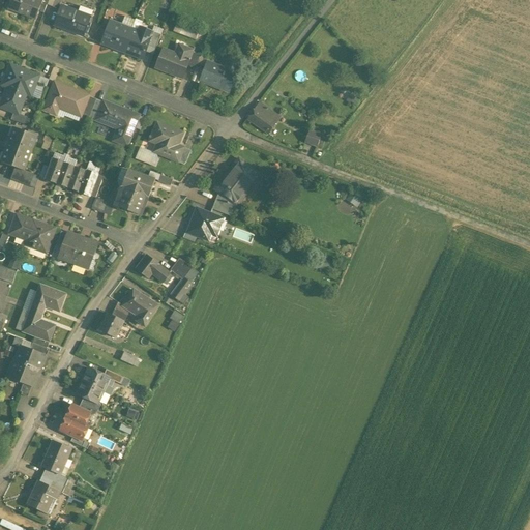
[(41,0),(10,0),(7,8),(35,19),(38,11),(41,0)]
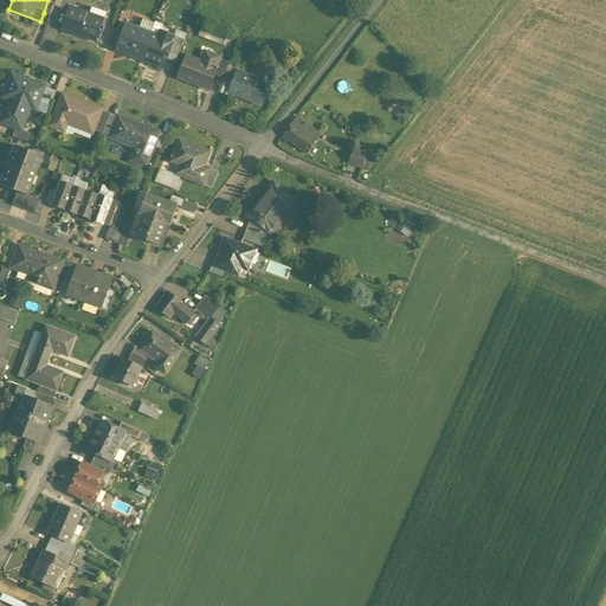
[(56,0),(47,0),(44,13),(50,15),(53,6),(56,0)]
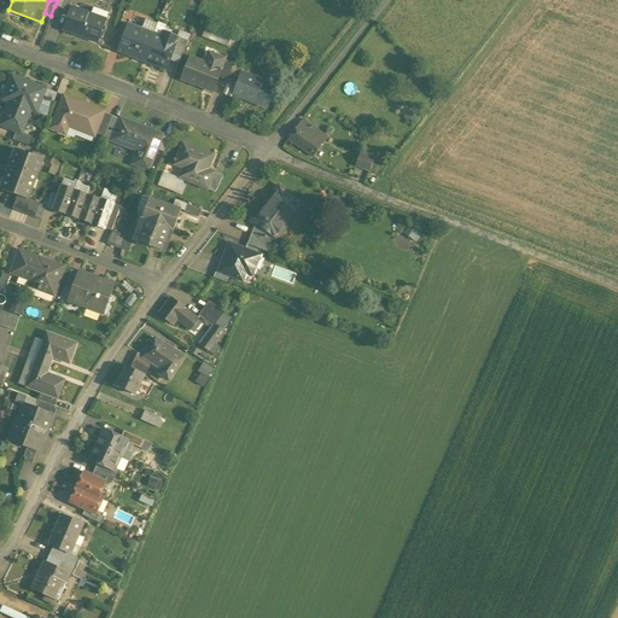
[(93,9),(91,13),(70,5),(60,29),(95,42),(104,18),(106,13),(93,9)]
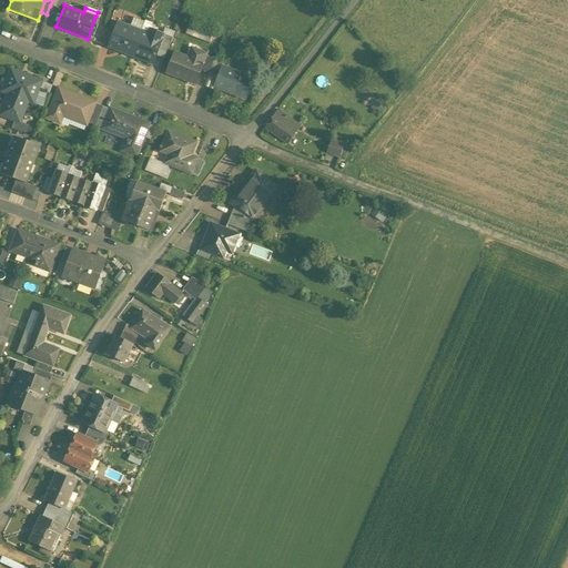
[(144,21),(134,17),(130,26),(129,28),(139,32),(140,30),(141,30),(144,21)]
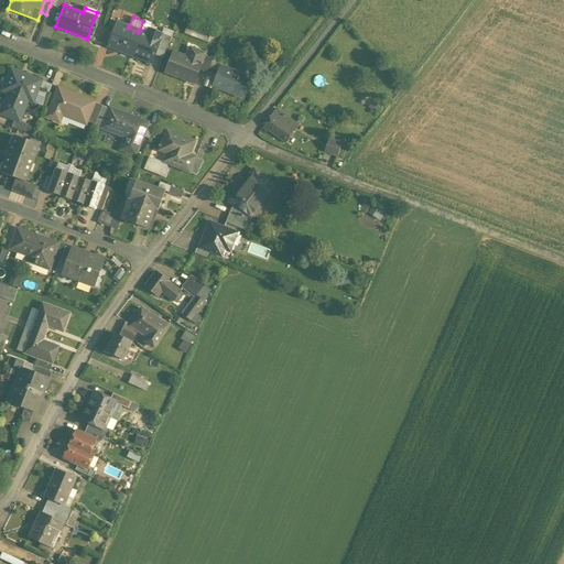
[(129,25),(117,21),(116,22),(118,23),(114,32),(112,32),(107,45),(130,55),(140,30),(139,30),(138,32),(128,28),(129,25)]
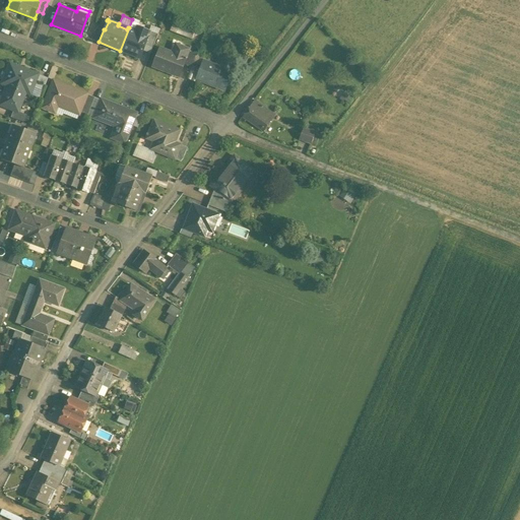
[(195,30),(178,23),(177,25),(173,23),(171,31),(192,40),(195,30)]
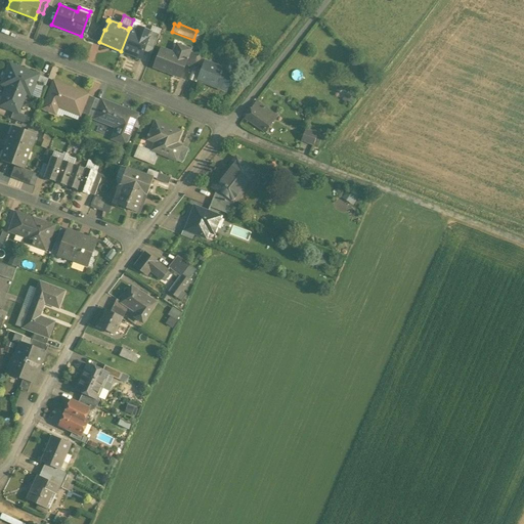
[(138,28),(137,31),(130,28),(121,51),(140,58),(140,57),(145,45),(150,32),(138,28)]
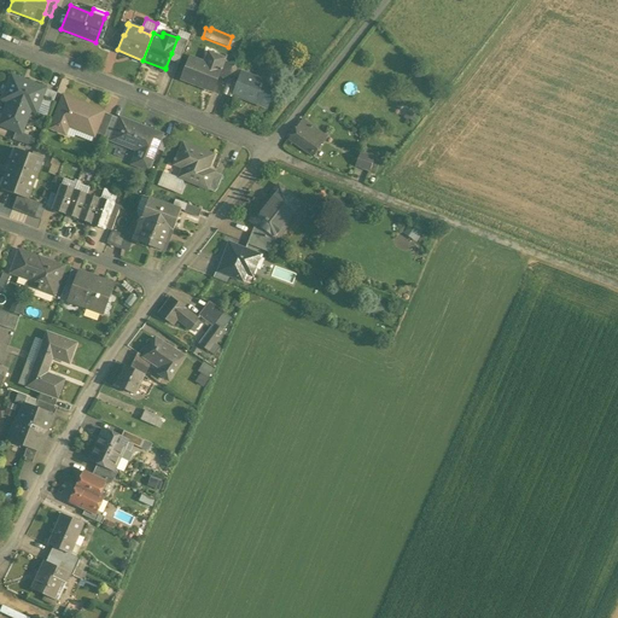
[(123,35),(117,34),(111,48),(117,50),(123,35)]
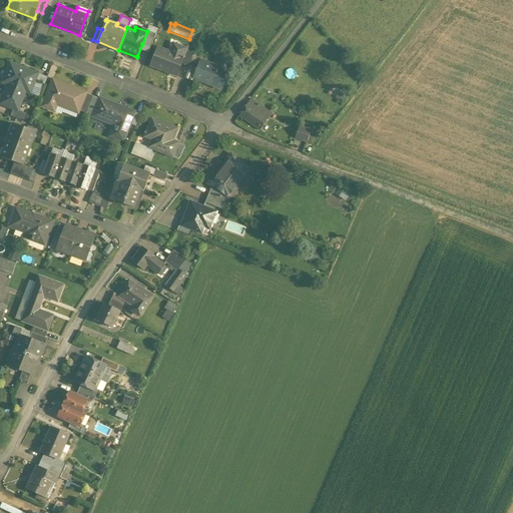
[(156,35),(147,31),(142,44),(150,48),(156,35)]
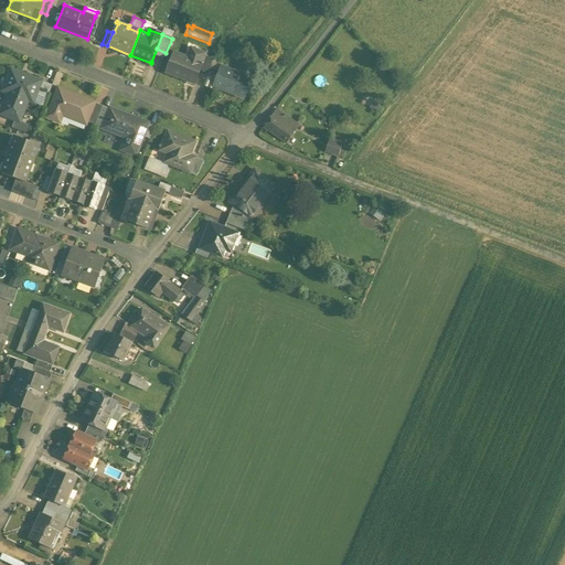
[(191,57),(174,51),(167,71),(194,82),(200,68),(205,54),(206,52),(194,48),(191,57)]
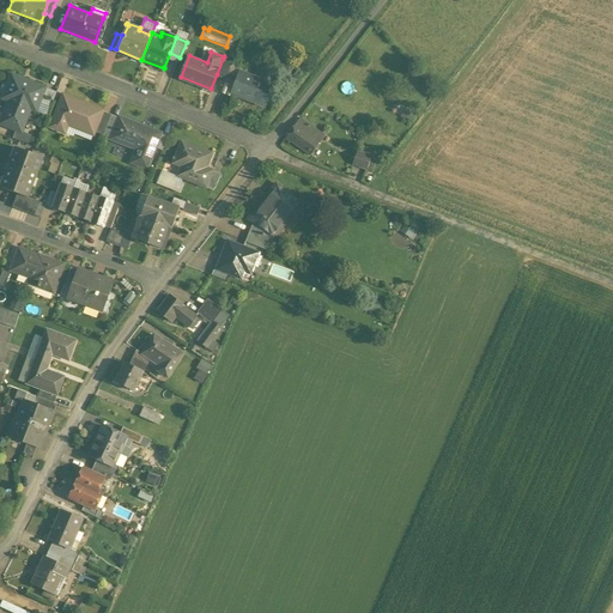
[(231,62),(223,59),(217,74),(224,78),(230,64),(231,62)]
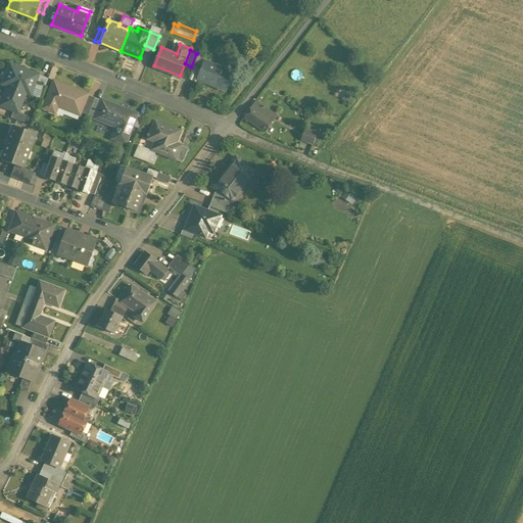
[(202,56),(196,54),(191,66),(197,68),(202,56)]
